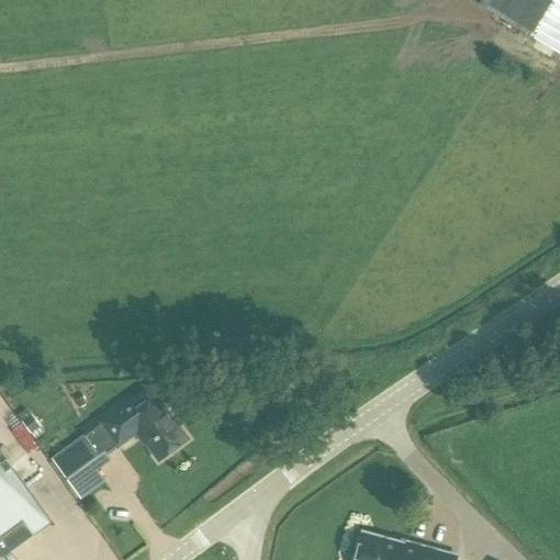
[(478,0),(559,48),(559,0),(478,0)]
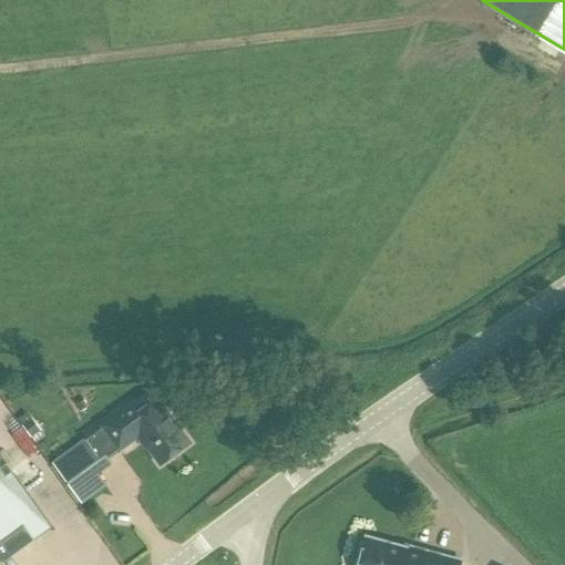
[(101,429),(54,463),(83,503),(105,488),(96,475),(110,465),(105,459),(116,451),(117,452),(137,437),(160,465),(188,444),(151,393),(123,413),(122,411),(100,428),(101,429)]
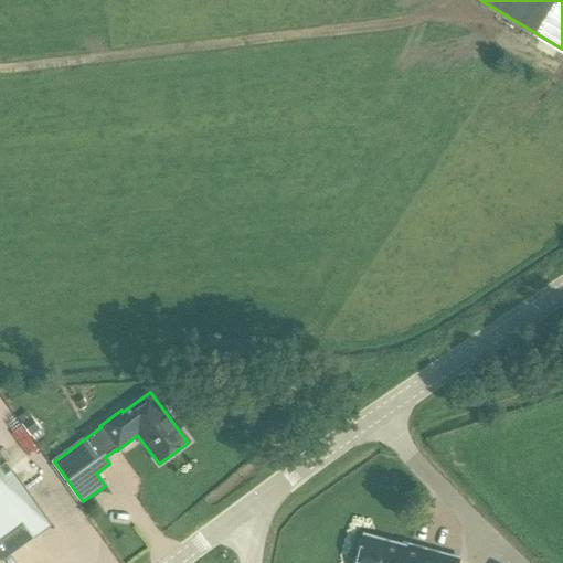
[(277,392),(275,403),(286,404),(288,393),(277,392)]
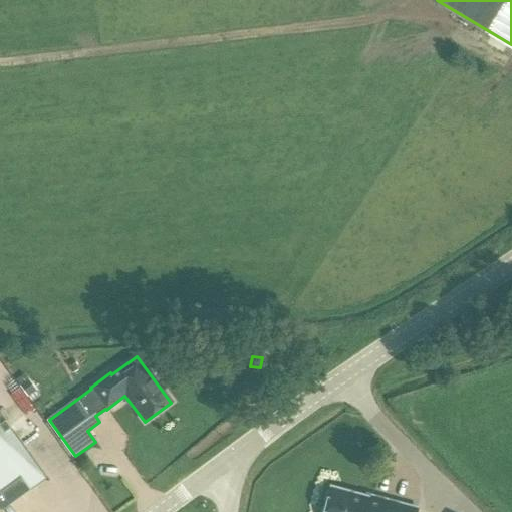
[(14,394),(0,403),(16,428),(30,419),(14,394)]
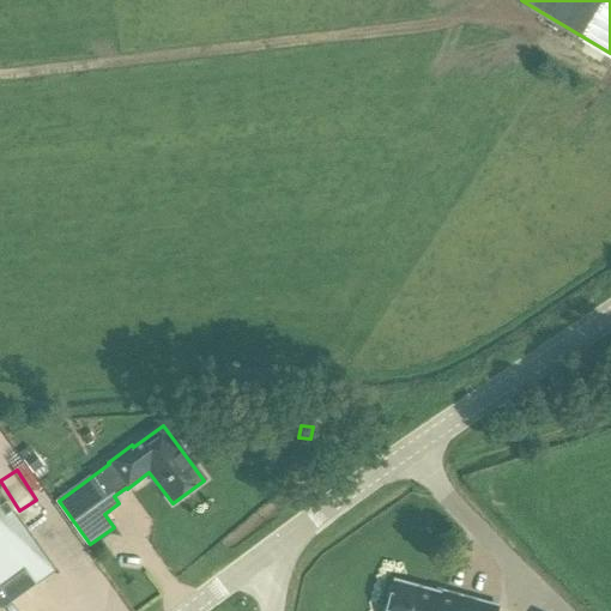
[(0,609),(55,569),(0,494),(0,609)]
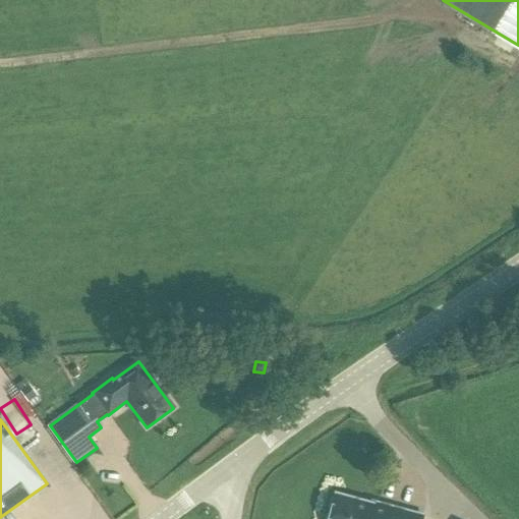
[(334,494),(327,518),(419,518),(421,515),(371,502),(371,504),(334,494)]
